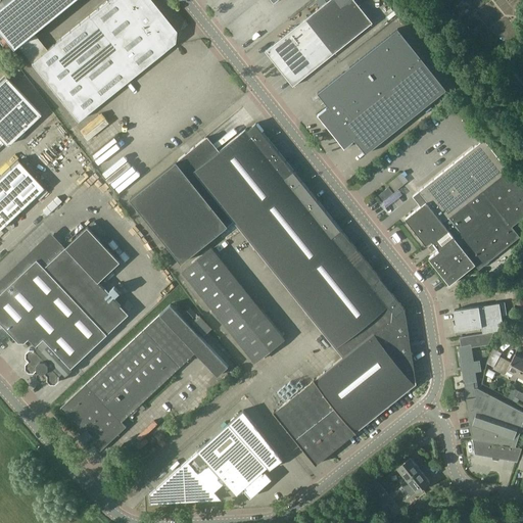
[(10,0),(0,9),(0,24),(16,43),(67,0),(10,0)]
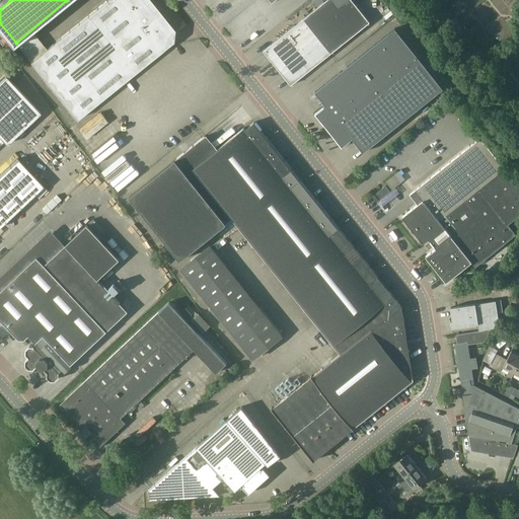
[(170,30),(145,0),(106,0),(30,63),(77,120),(162,51),(160,48),(169,41),(170,30)]
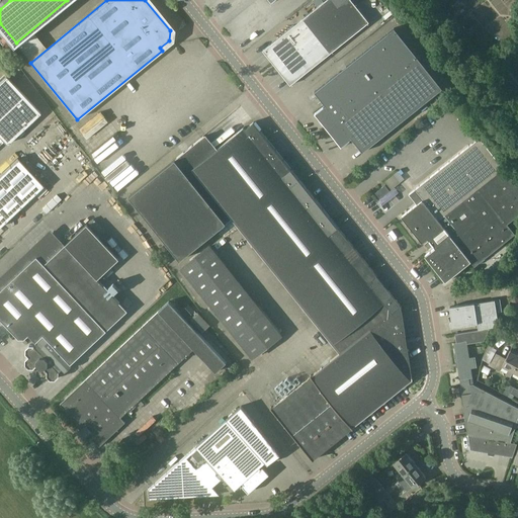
[(179,0),(172,0),(184,17),(189,13),(179,0)]
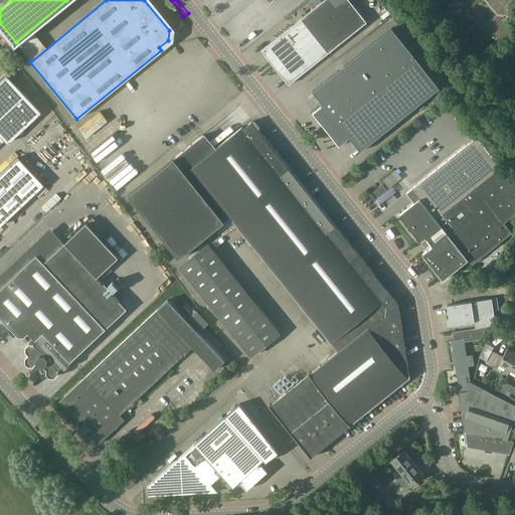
[(224,13),(237,0),(229,0),(220,8),(224,13)]
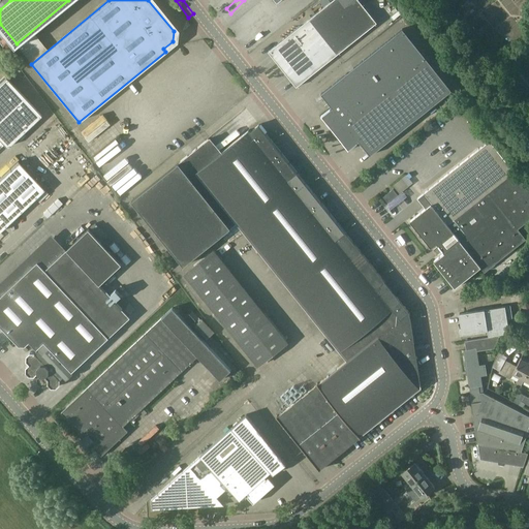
[(297,88),(354,41),(376,24),(356,0),(334,0),(268,53),(297,88)]
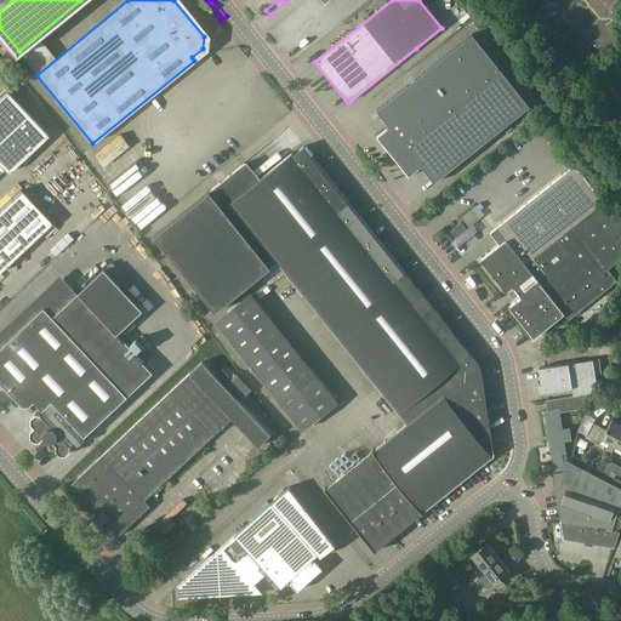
[(434,182),(530,106),(472,34),(376,110),(389,127),(379,136),(409,175),(421,165),(434,182)]
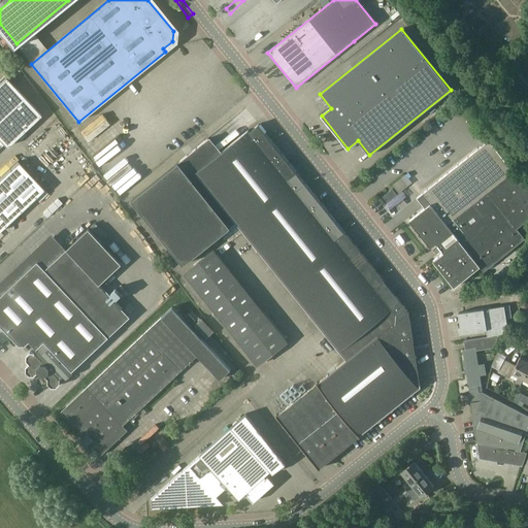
[(6,141),(37,114),(3,76),(0,78),(0,141),(4,138),(6,141)]
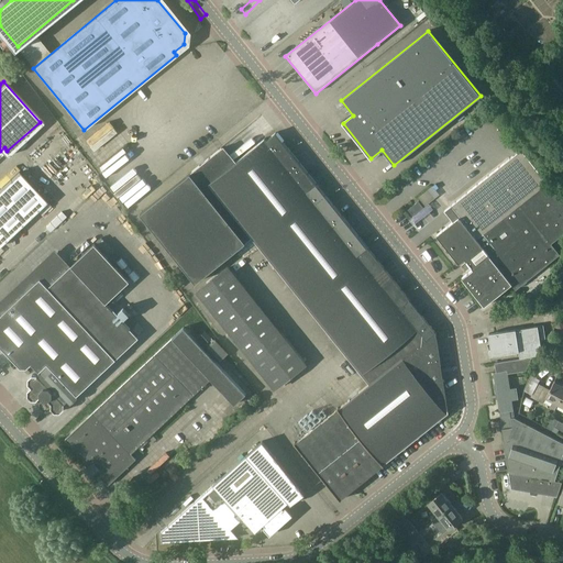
[(329,132),(341,146),(349,140),(338,125),(329,132)]
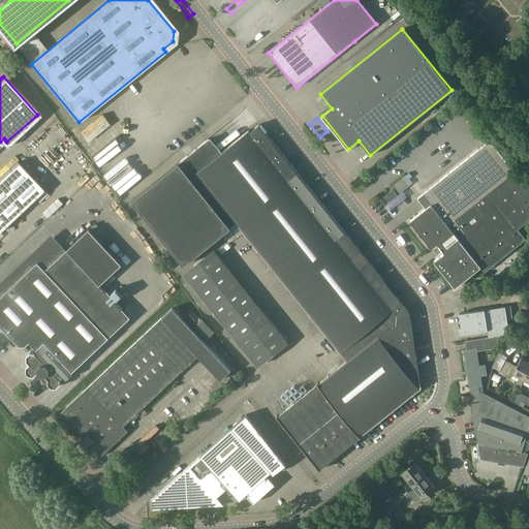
[(409,311),(258,125),(250,131),(248,129),(221,152),(211,138),(134,199),(186,262),(237,222),(268,261),(300,301),(347,360),(276,416),(304,449),(318,469),(421,387),(409,311)]
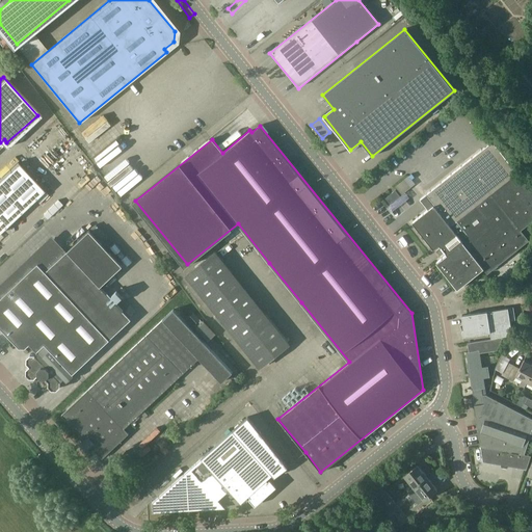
[(486,273),(529,240),(521,231),(531,220),(531,191),(491,141),(420,200),(427,210),(413,222),(433,249),(439,244),(441,246),(441,247),(445,253),(447,255),(436,263),(457,290),(483,269),(486,273)]
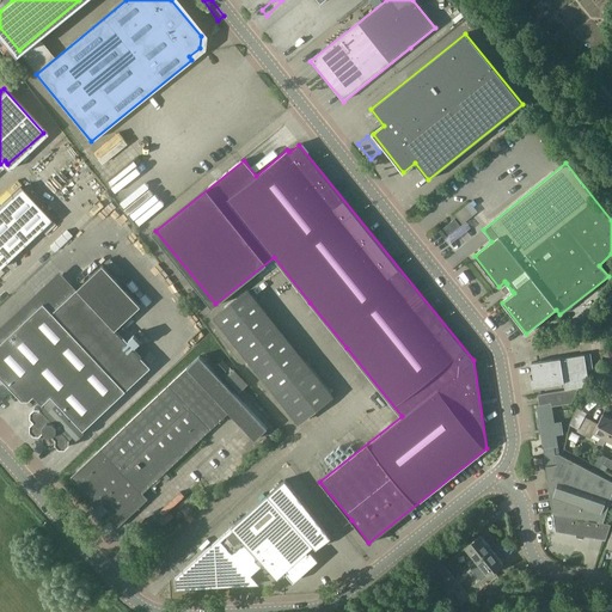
[(0,265),(50,219),(20,188),(0,206),(0,265)]
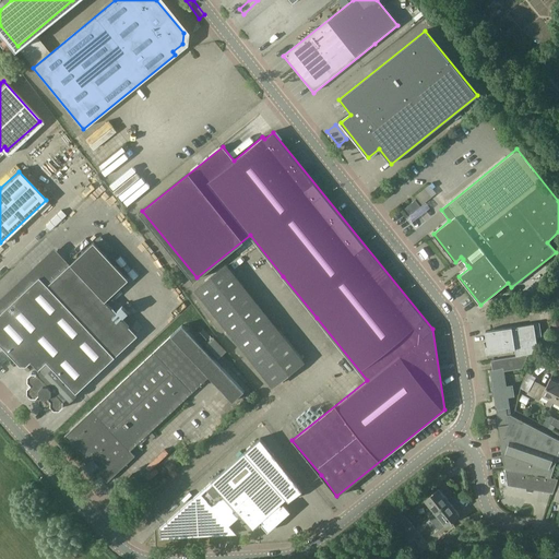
[(131,182),(127,185),(133,195),(138,192),(131,182)]
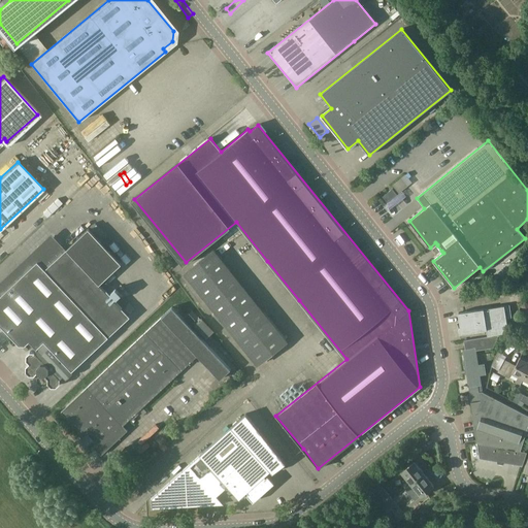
[(401,177),(392,186),(398,193),(407,186),(401,177)]
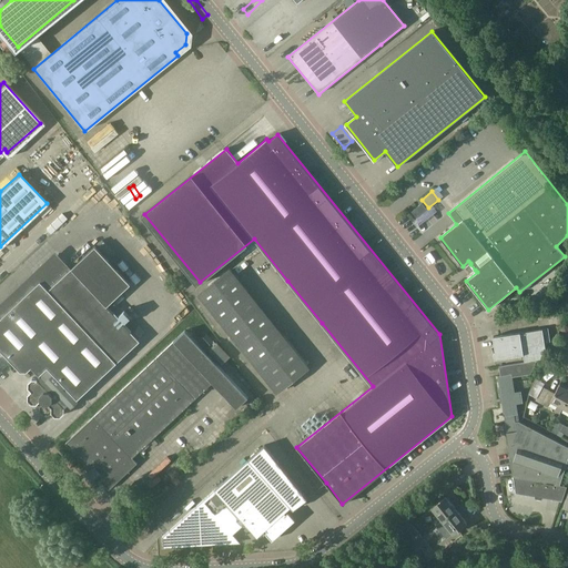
[(67,215),(79,209),(75,203),(64,211),(67,215)]
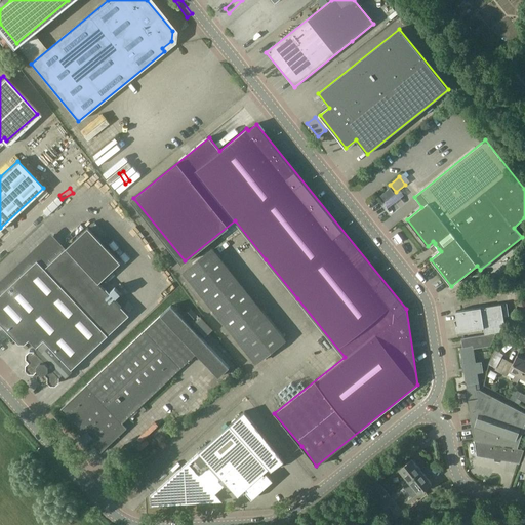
[(386,202),(394,195),(390,190),(381,197),(386,202)]
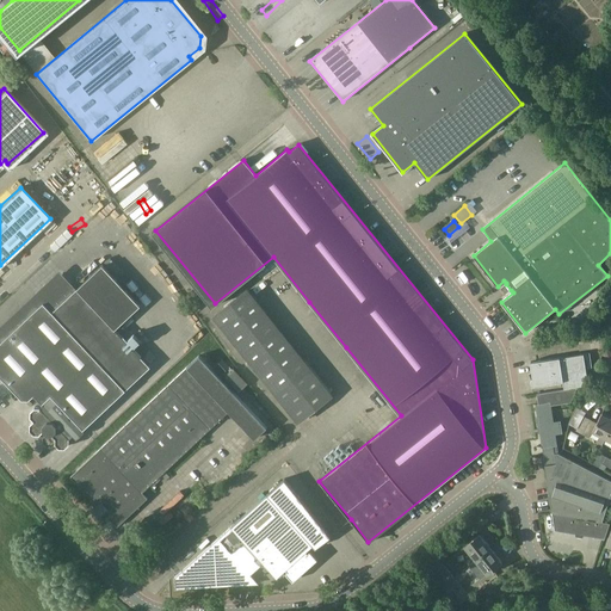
[(51,240),(43,250),(49,255),(57,246),(51,240)]
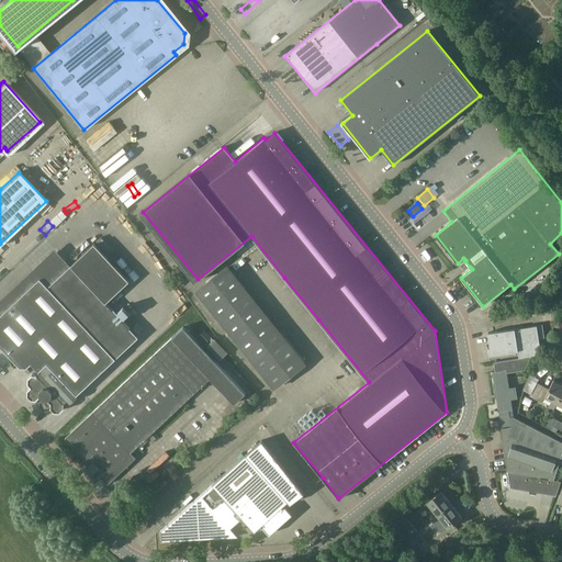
[(96,231),(91,234),(113,258),(117,254),(96,231)]
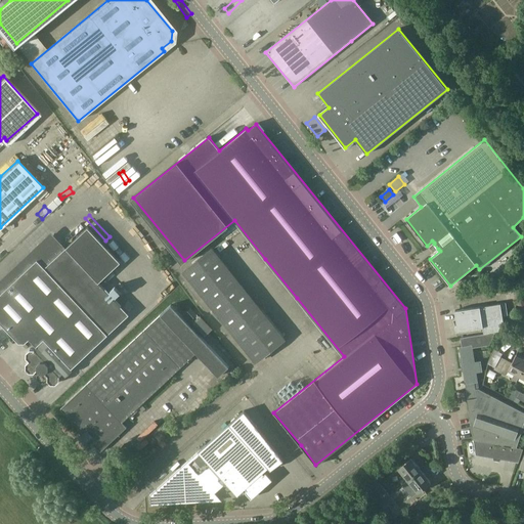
[(33,217),(17,235),(23,239),(39,221),(33,217)]
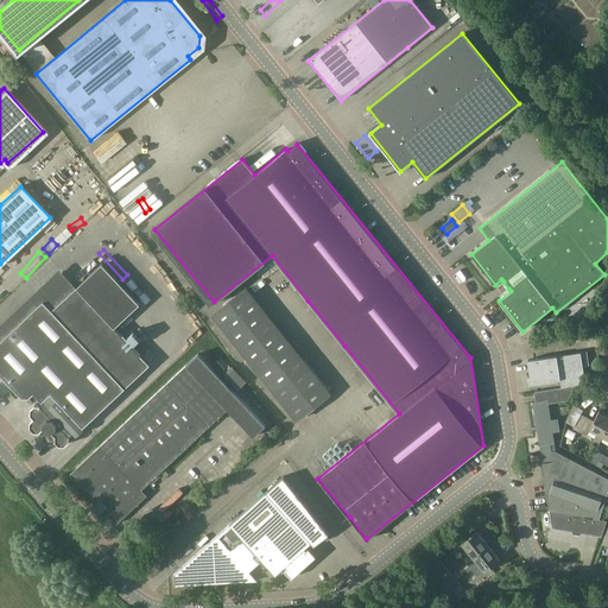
[(363,425),(384,410),(279,270),(267,261),(249,274),(329,380),(320,386),(323,391),(320,394),(312,384),(311,382),(311,381),(304,375),(302,379),(295,385),(297,388),(291,393),(293,397),(289,401),(292,406),(287,415),(293,418),(311,405),(314,409),(339,426),(341,429),(346,434),(344,436),(361,423),(363,425)]
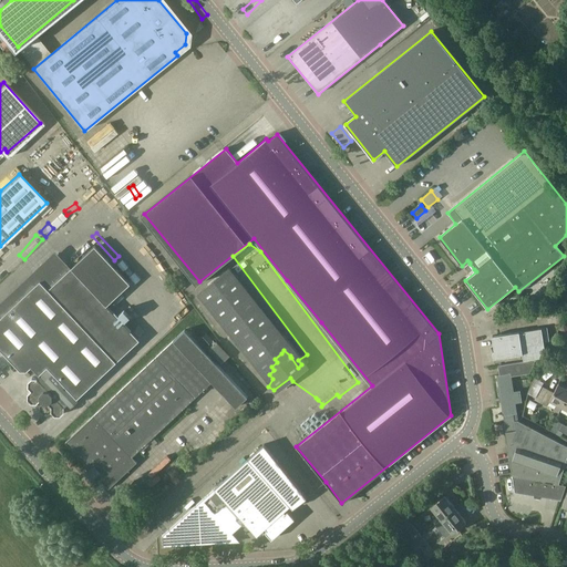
[(130,282),(94,245),(70,268),(54,251),(0,303),(0,349),(20,371),(27,371),(30,367),(39,375),(38,378),(32,378),(28,381),(28,387),(31,390),(28,393),(28,399),(31,402),(37,403),(40,405),(40,411),(43,414),(49,414),(52,412),(55,415),(60,415),(64,412),(64,406),(68,403),(71,408),(78,400),(140,341),(105,305),(130,282)]
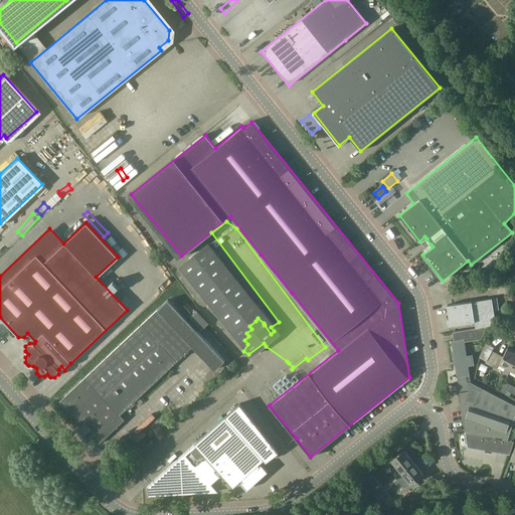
[(112,242),(121,254),(126,250),(117,238),(112,242)]
